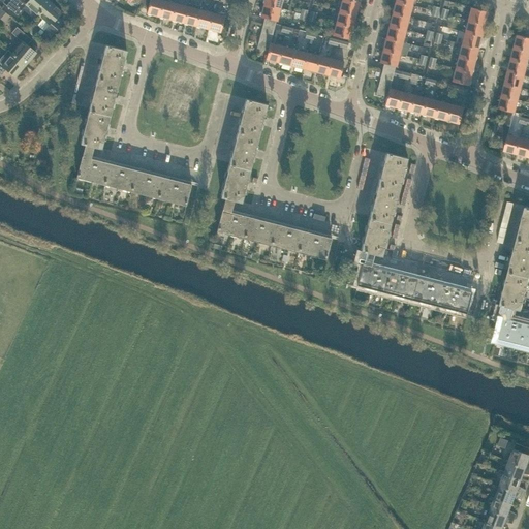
[(50,1),(49,0),(10,0),(6,5),(18,14),(27,4),(38,14),(50,1)]
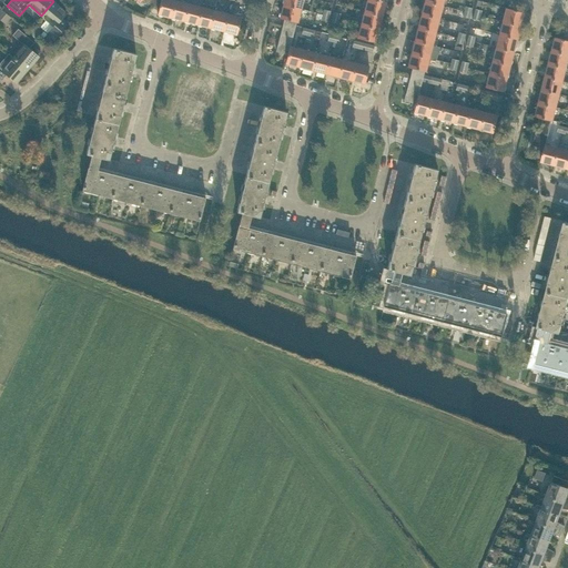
[(160,0),(159,9),(158,13),(171,18),(175,0),(160,0)]
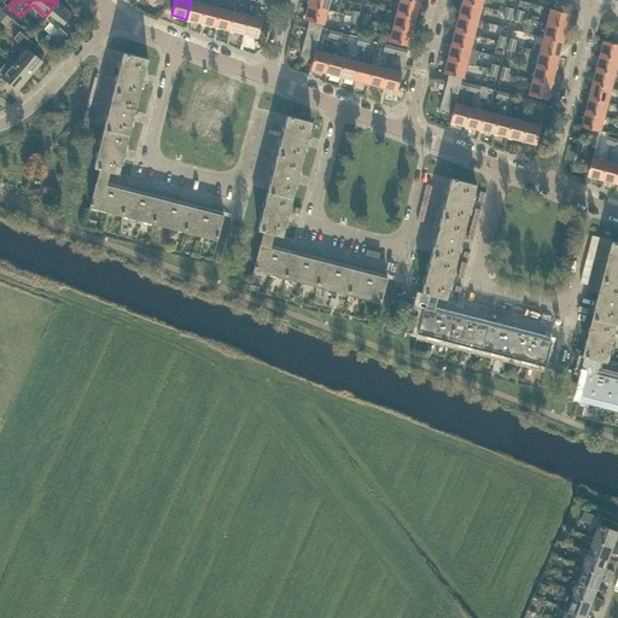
[(205,4),(192,0),(191,0),(186,19),(200,23),(205,4)]
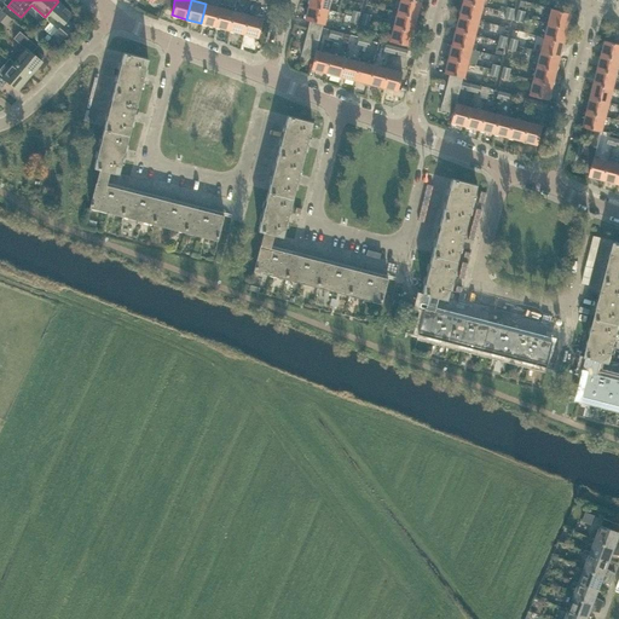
[(416,17),(420,3),(410,0),(399,0),(398,12),(416,17)]
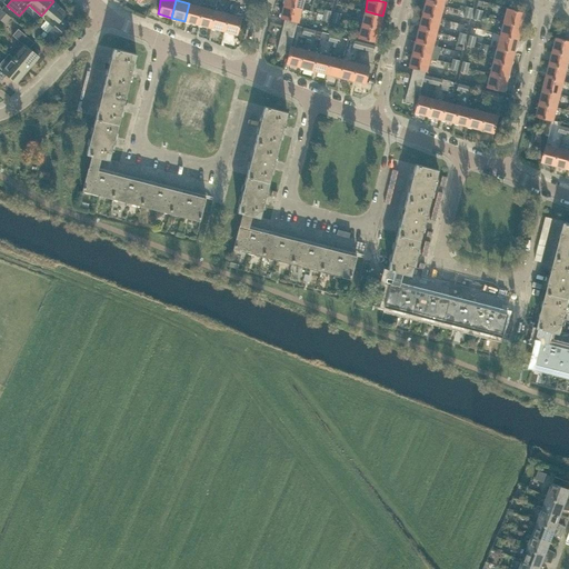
[(67,12),(57,3),(53,1),(41,16),(53,26),(43,38),(50,43),(68,22),(61,18),(67,12)]
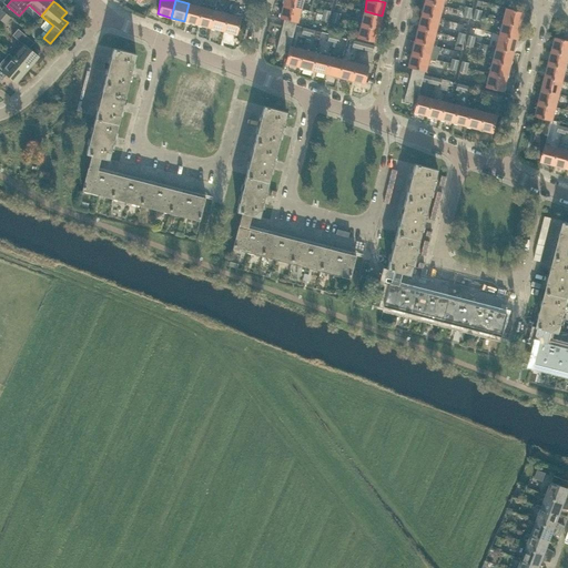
[(438,19),(442,6),(425,1),(422,13),(438,19)]
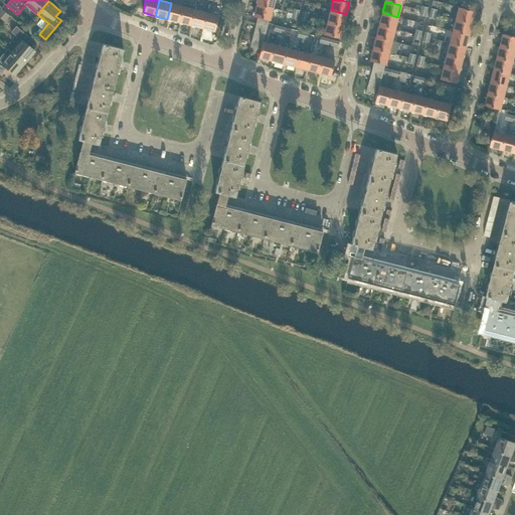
[(183,6),(171,3),(167,19),(178,22),(183,6)]
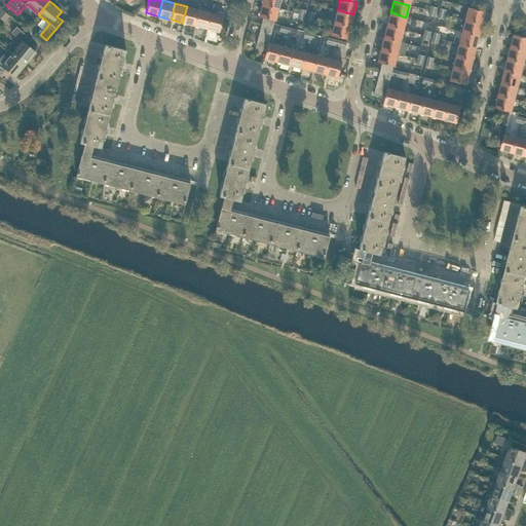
[(275,21),(278,8),(262,4),(259,16),(274,21),(275,21)]
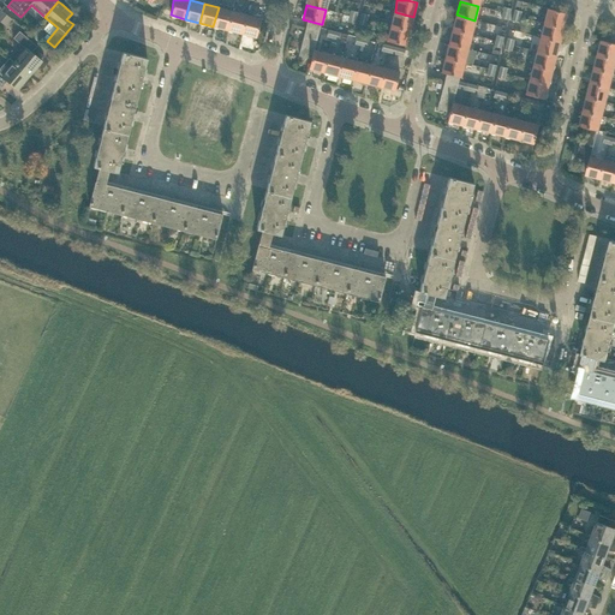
[(232,11),(219,7),(213,27),(227,30),(232,11)]
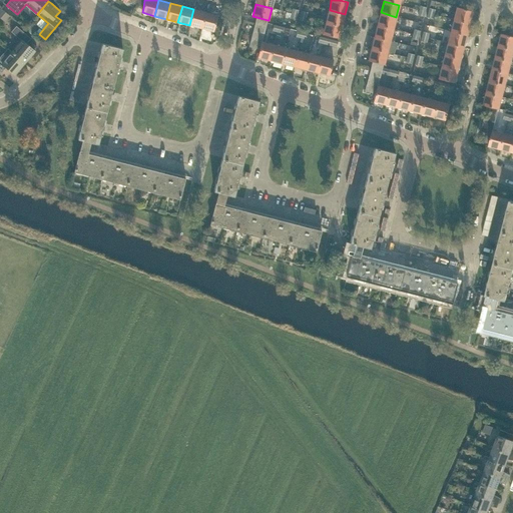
[(470,23),(473,11),(457,7),(454,19),(470,23)]
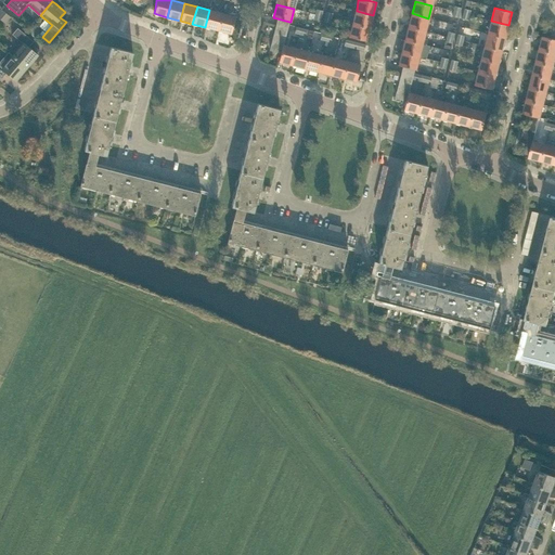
[(222,13),(210,10),(209,10),(205,27),(218,30),(222,13)]
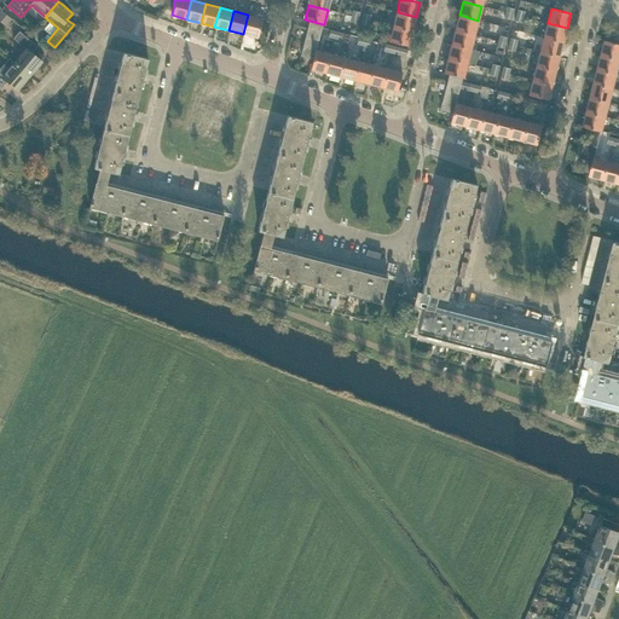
[(412,32),(416,17),(398,12),(393,27),(412,32)]
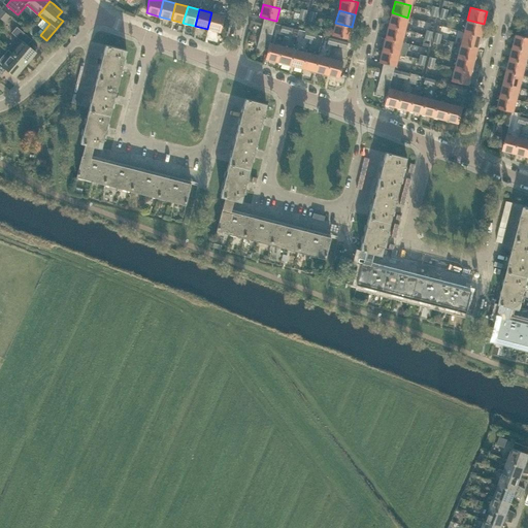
[(224,15),(211,12),(207,29),(220,32),(224,15)]
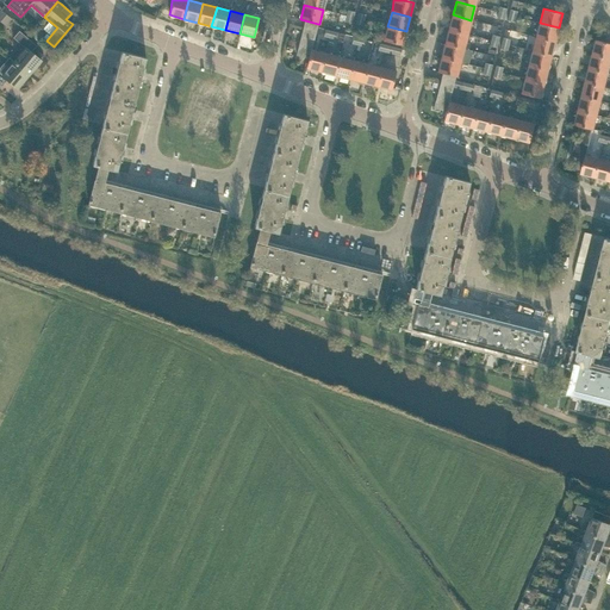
[(467,33),(471,20),(453,14),(449,29),(467,33)]
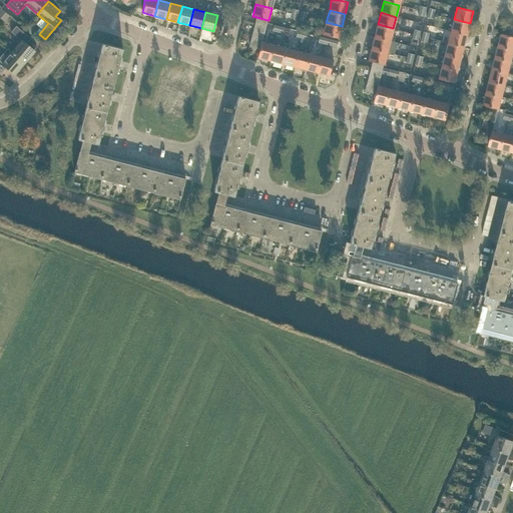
[(267,26),(268,20),(257,17),(254,23),(267,26)]
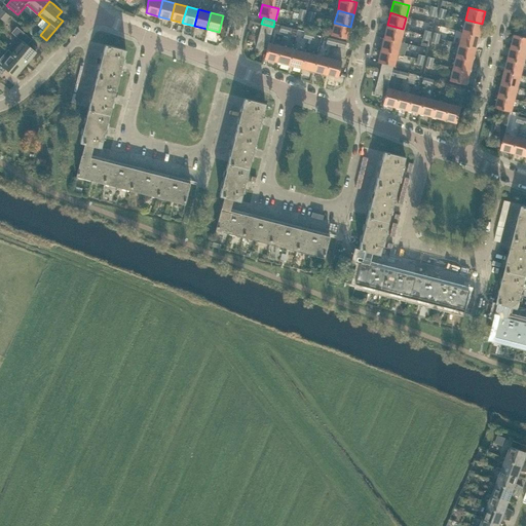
[(479,35),(482,24),(465,20),(462,31),(479,35)]
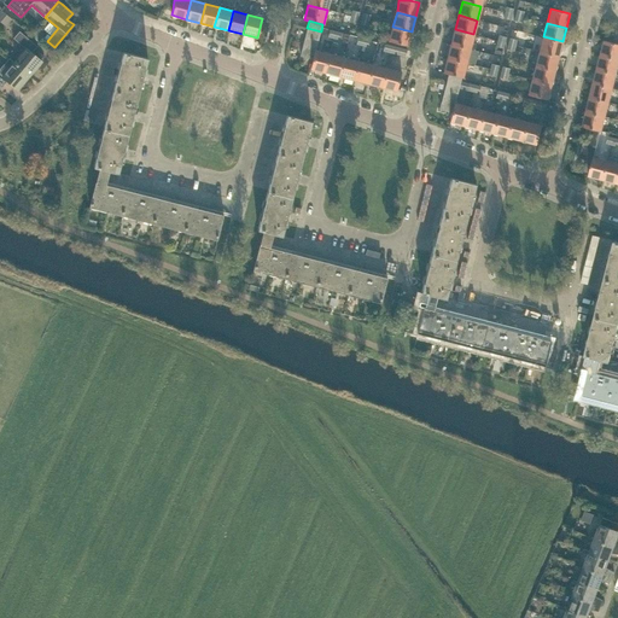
[(408,46),(412,31),(392,27),(389,41),(408,46)]
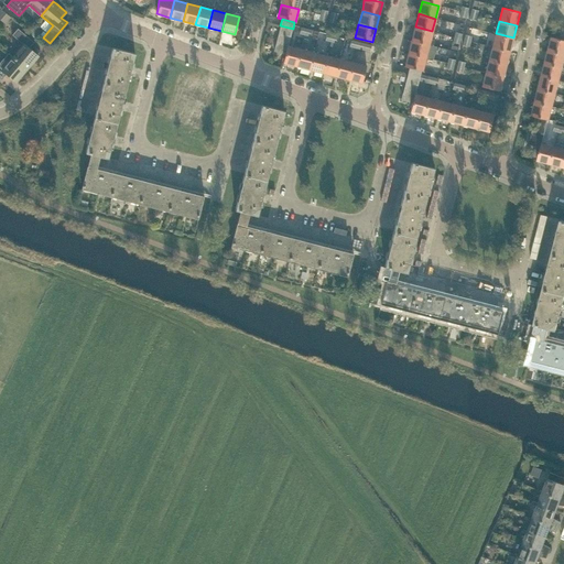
[(289,45),(293,29),(280,25),(274,51),(285,54),(288,45),(289,45)]
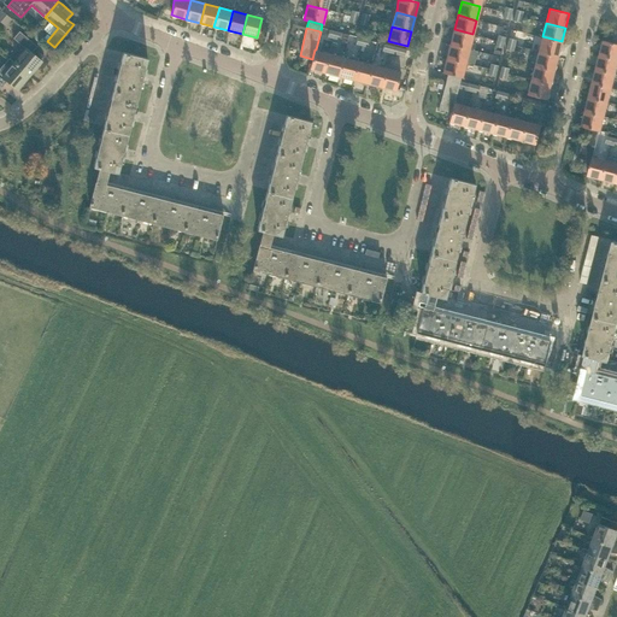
[(469,48),(472,34),(454,29),(450,43),(469,48)]
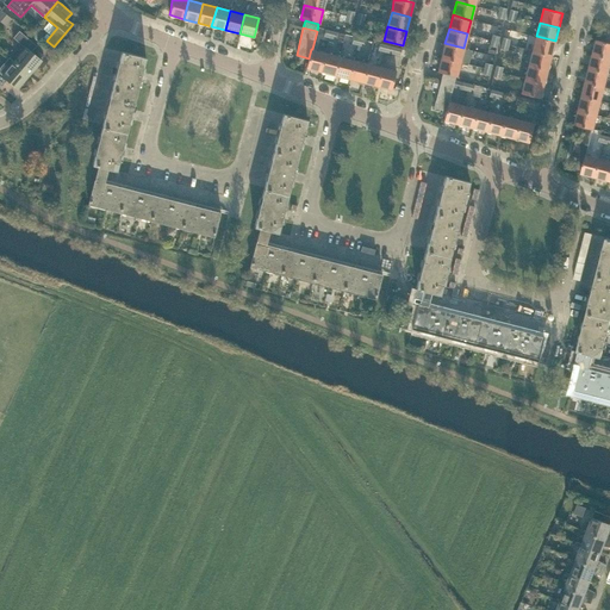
[(31,51),(36,45),(19,31),(13,38),(25,48),(14,61),(30,74),(42,61),(31,51)]
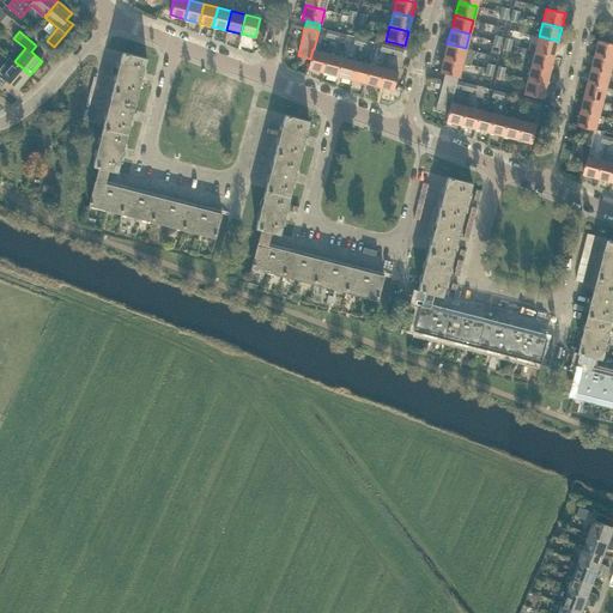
[(554,55),(558,41),(539,36),(535,50),(554,55)]
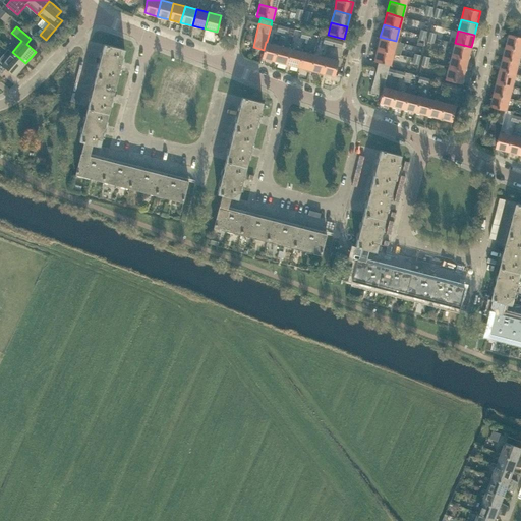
[(520,36),(517,36),(510,34),(507,46),(520,49),(520,36)]
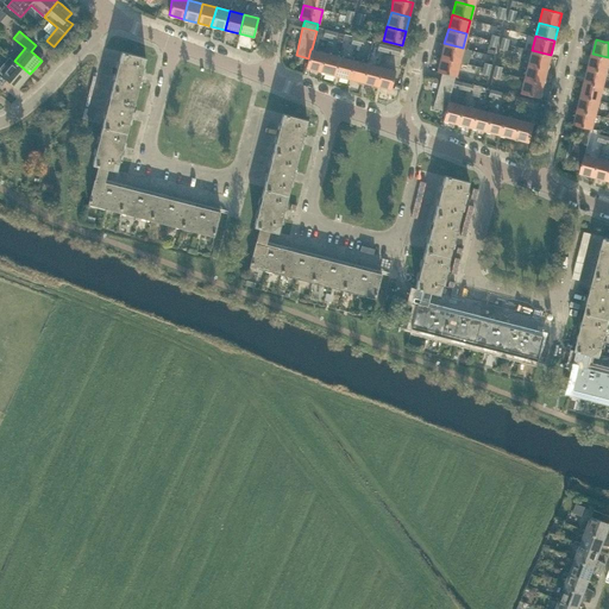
[(459,62),(463,48),(444,43),(440,57),(459,62)]
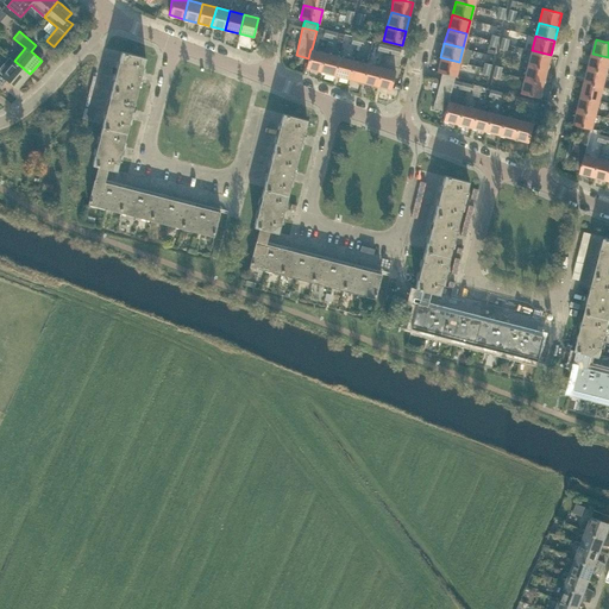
[(387,45),(385,51),(400,56),(400,55),(401,49),(402,49),(387,45)]
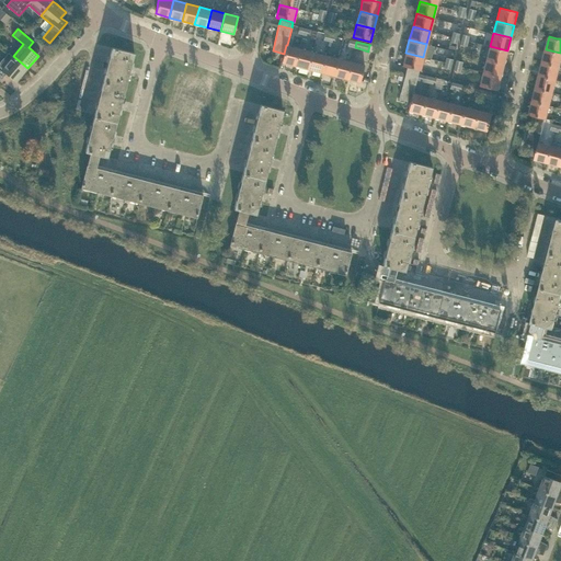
[(299,48),(287,45),(286,45),(284,54),(282,63),(295,66),(299,48)]
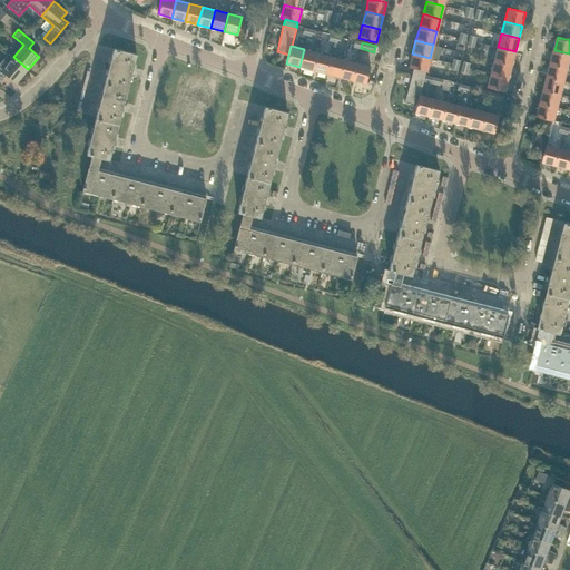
[(511,65),(516,51),(498,47),(494,60),(511,65)]
